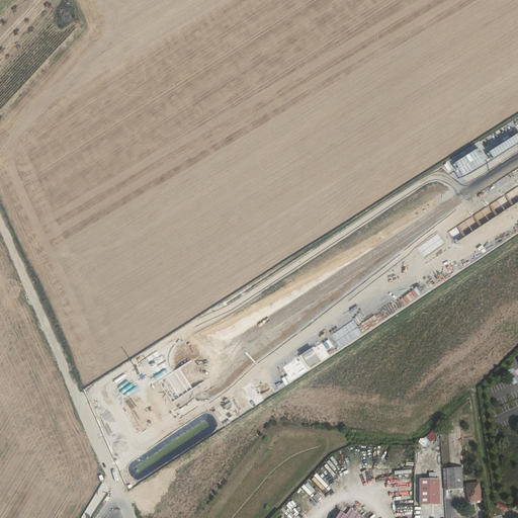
[(433,432),(413,445),(418,451),(437,438),(433,432)]
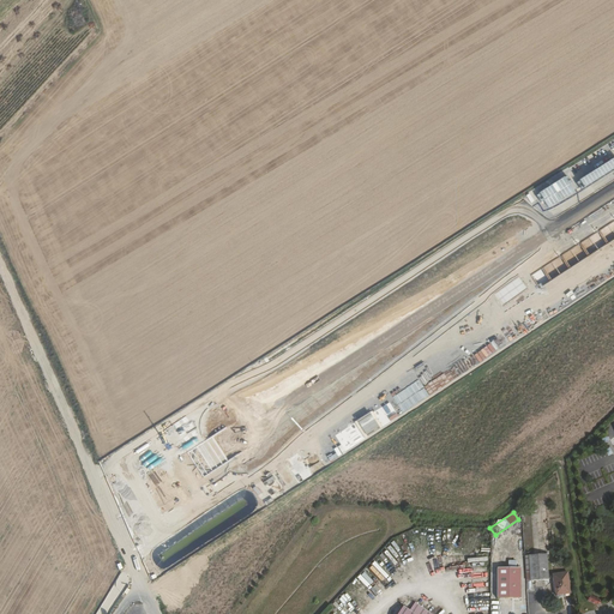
[(547,554),(525,557),(527,581),(548,579),(547,554)]
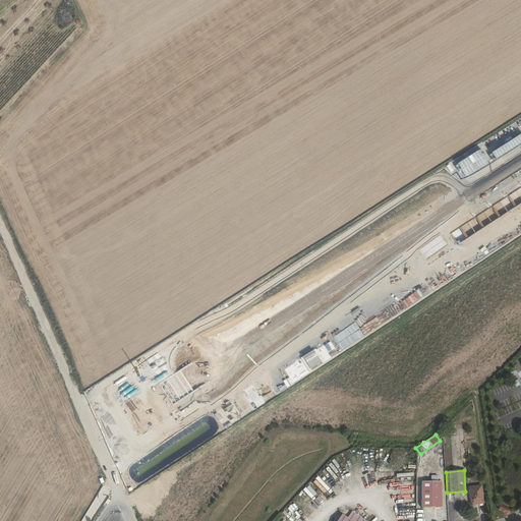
[(317,476),(315,478),(327,490),(329,488),(317,476)]
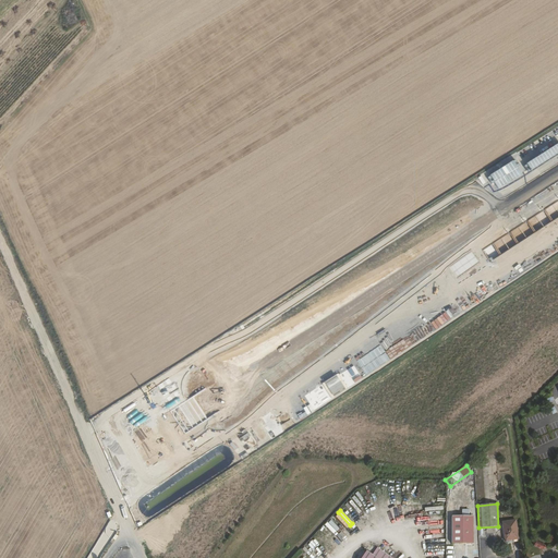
[(473,516),(451,516),(451,543),(473,543),(473,516)]
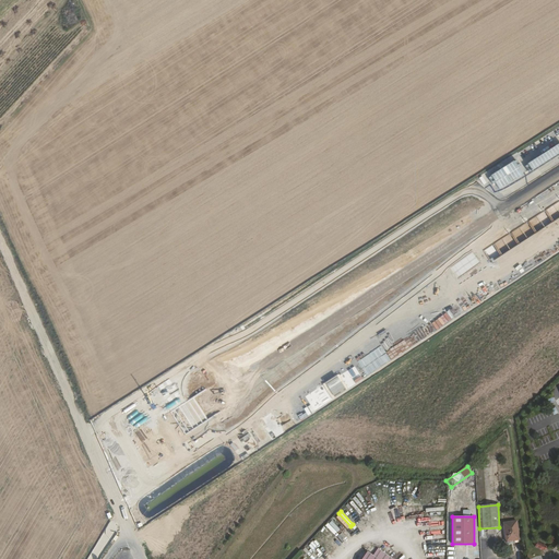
[(520,539),(516,521),(503,523),(506,542),(509,542),(520,539)]
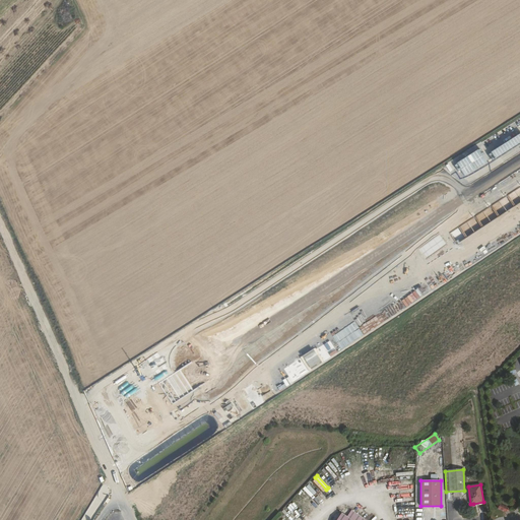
[(340,514),(336,519),(366,519),(351,510),(346,518),(340,514)]
